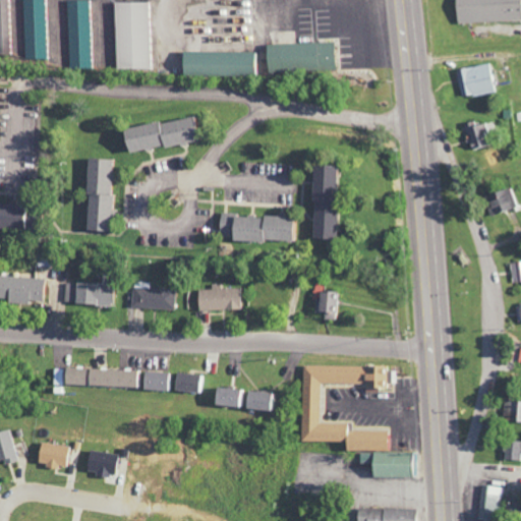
[(13,0),(0,0),(0,50),(14,50),(13,0)]
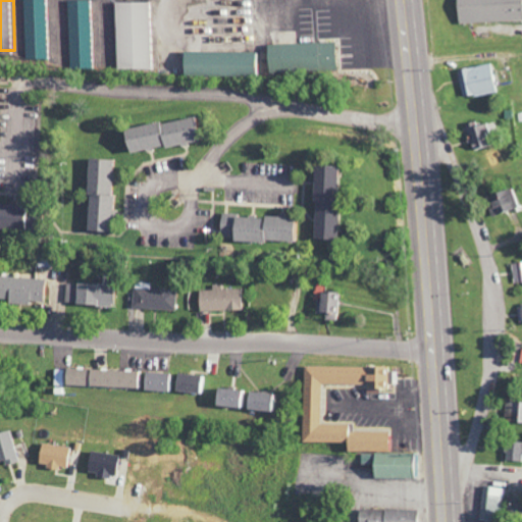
[(521,0),(456,0),(457,23),(521,20),(521,0)]
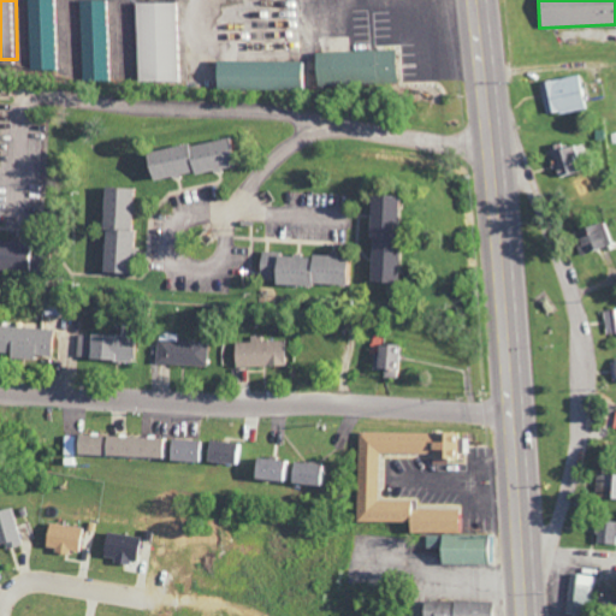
[(108,1),(82,1),(84,82),(111,81),(108,1)]
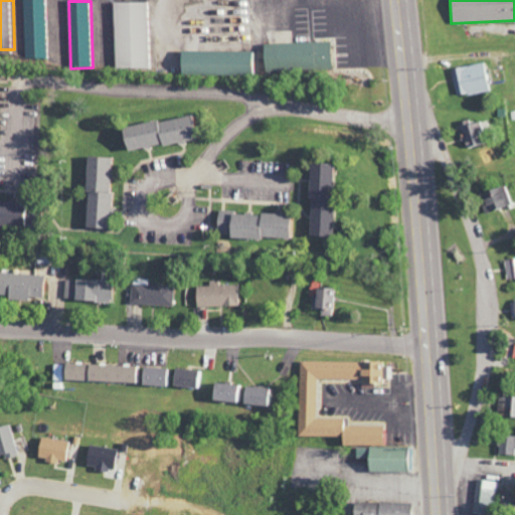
[(148,2),(113,3),(115,69),(150,68),(148,2)]
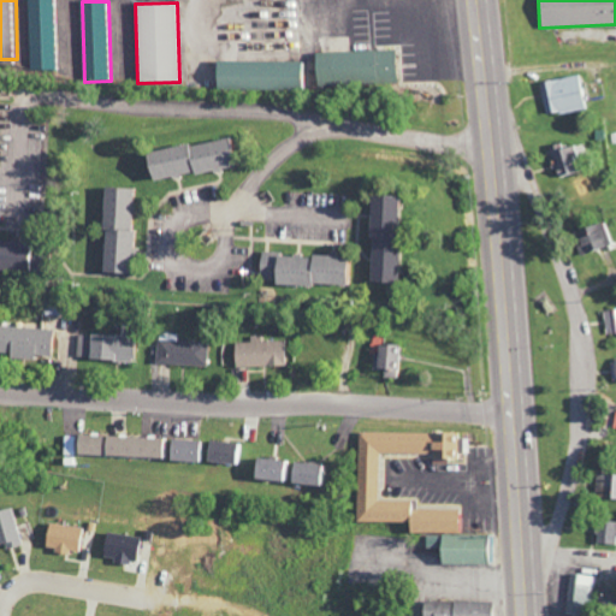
[(313,54),(314,87),(396,83),(395,49),(313,54)]
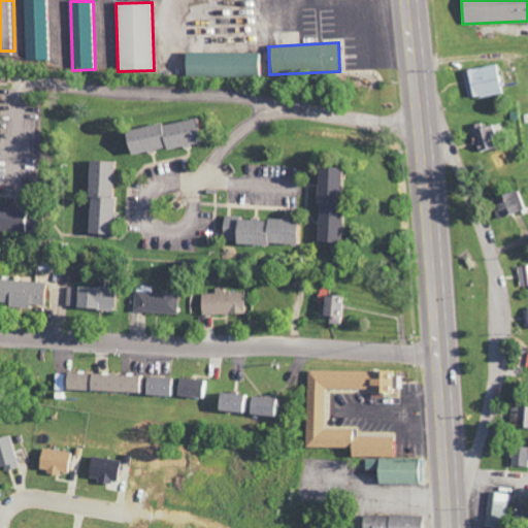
[(259,54),(184,52),(184,76),(258,77),(259,54)]
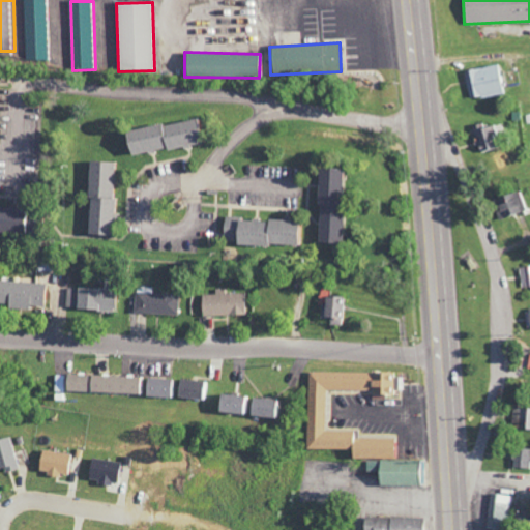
[(502,94),(499,76),(501,76),(500,65),(464,71),(469,99),(502,94)]
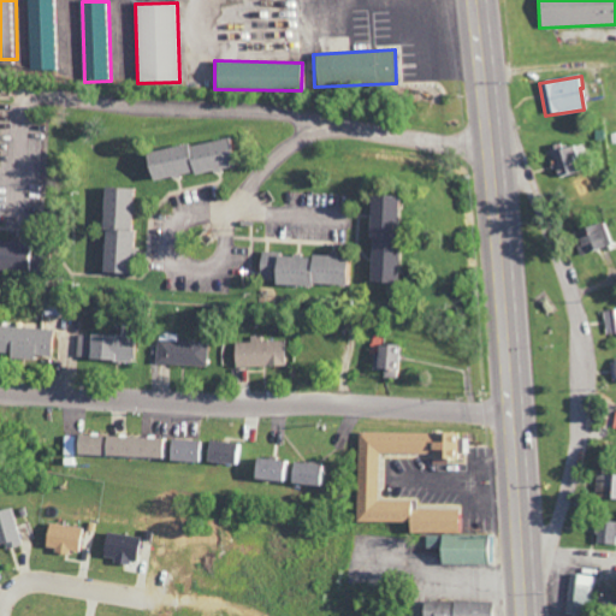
[(143,154),(148,182),(231,166),(226,138),(143,154)]
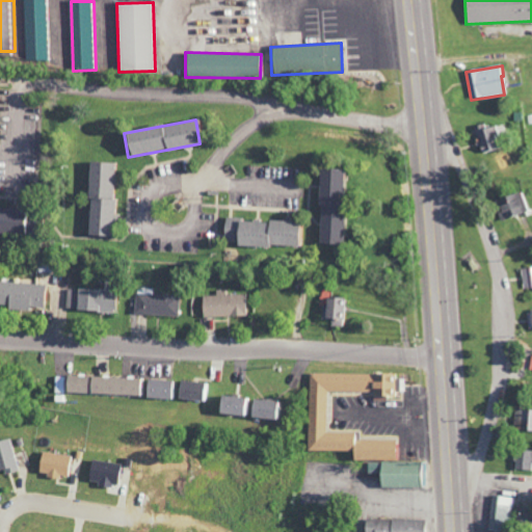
[(482,152),(500,149),(497,126),(487,128),(486,125),(478,126),(482,152)]
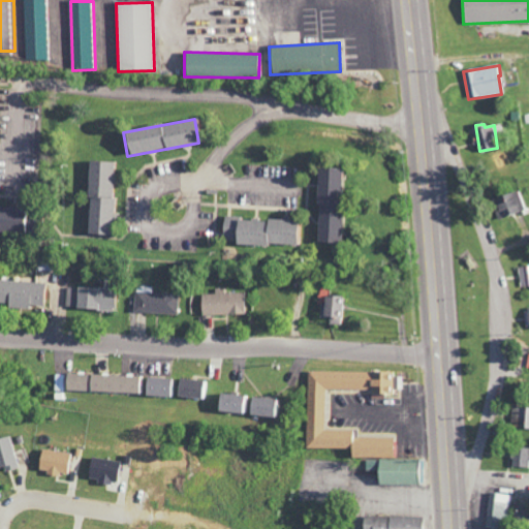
[(85,236),(111,237),(114,162),(88,161),(85,236)]
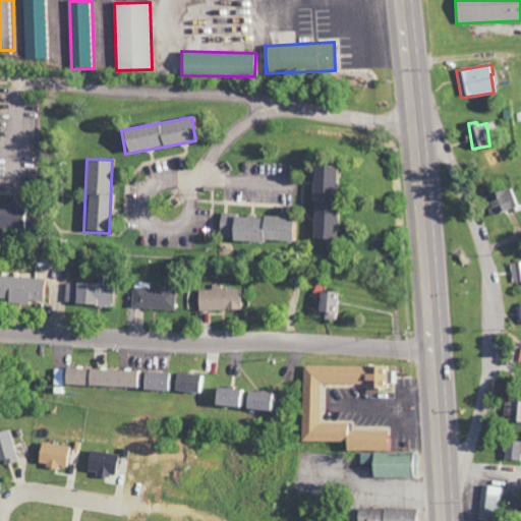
[(334,240),(336,167),(312,166),(310,239),(334,240)]
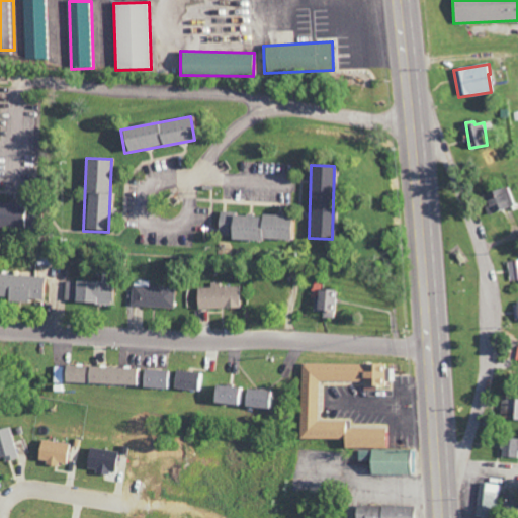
[(511,186),(483,195),(489,214),(517,205),(511,186)]
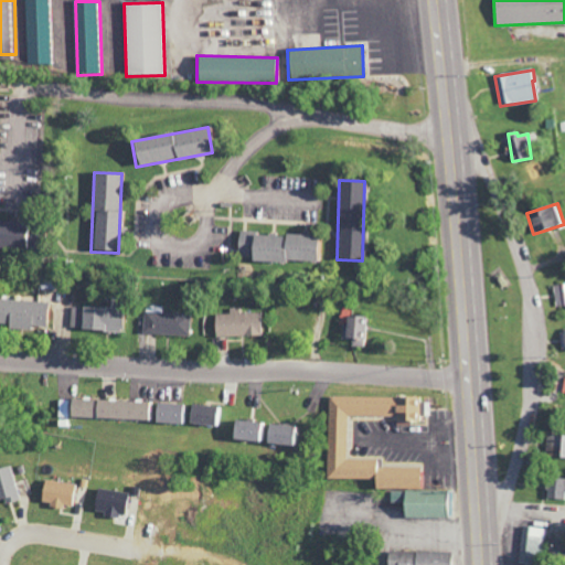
[(0,222),(0,248),(22,249),(23,224),(0,222)]
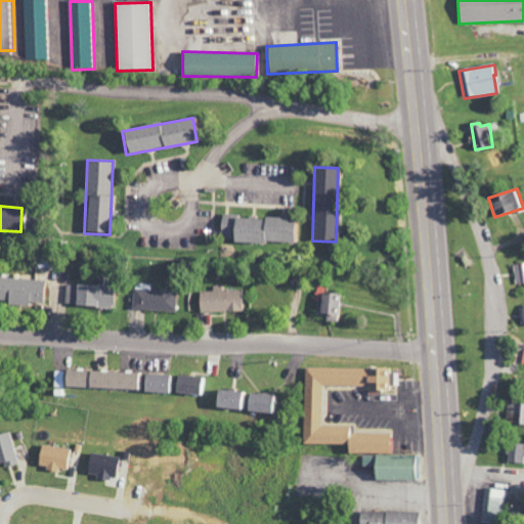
[(291,244),(292,219),(219,216),(219,242),(291,244)]
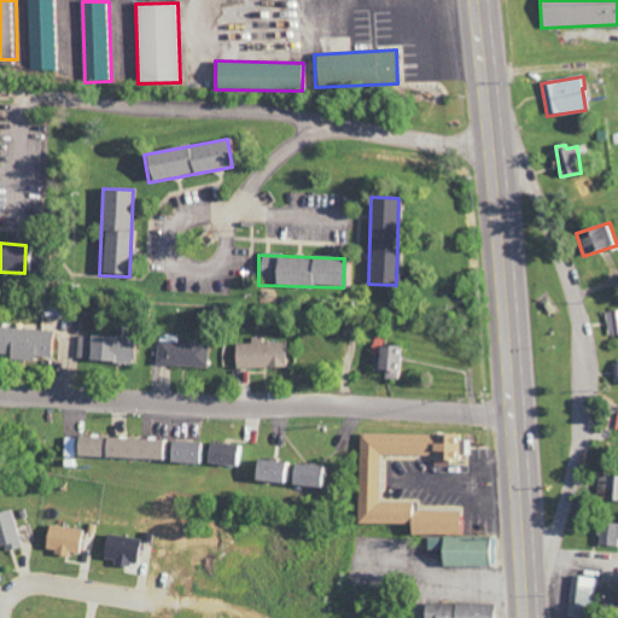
[(617,334),(617,310),(607,312),(608,336),(617,334)]
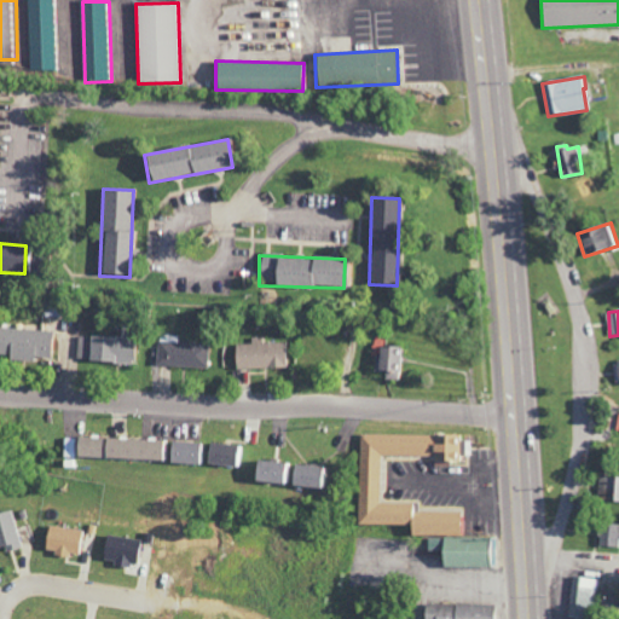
[(52,330),(0,328),(0,357),(51,359),(52,330)]
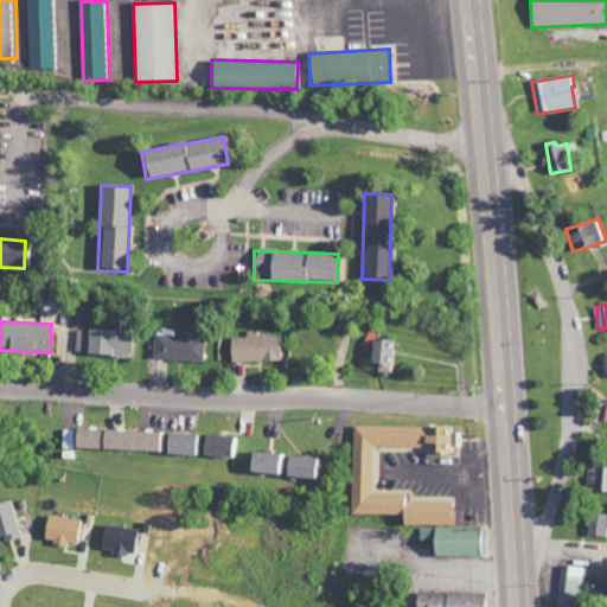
[(133,330),(87,328),(87,355),(132,356),(133,330)]
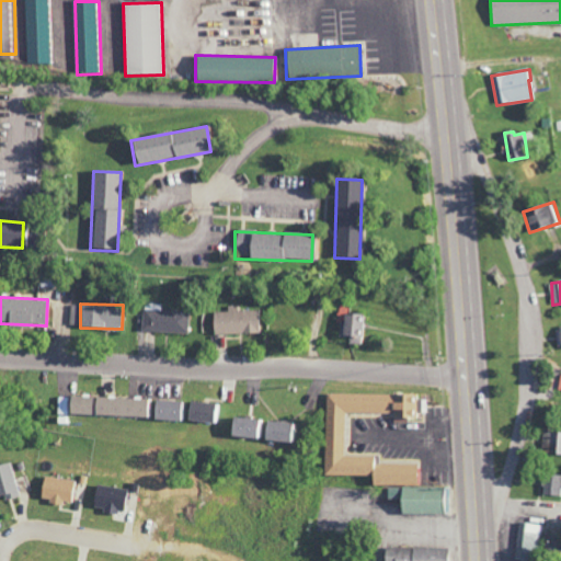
[(142,331),(189,333),(190,311),(160,310),(160,304),(144,304),(142,331)]
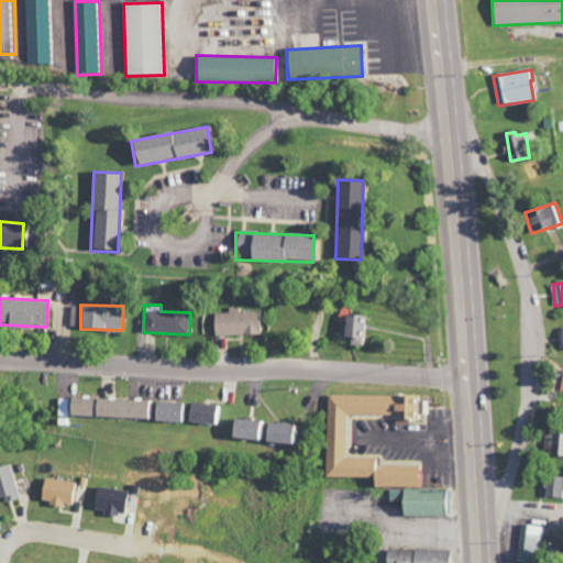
[(260,311),(239,311),(239,306),(228,307),(229,312),(213,312),(214,335),(260,333),(260,311)]
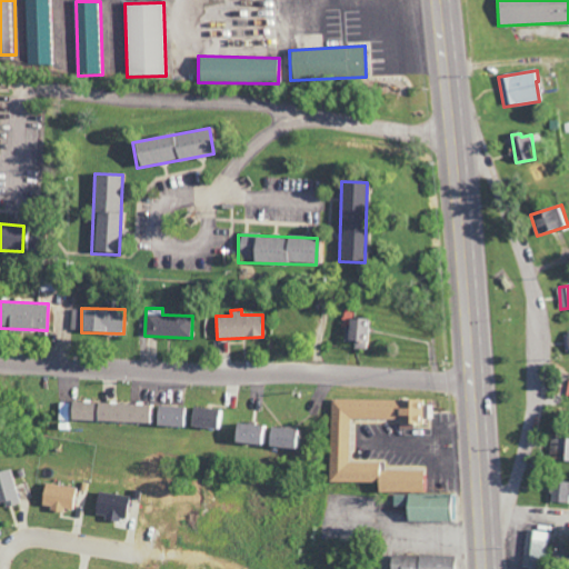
[(352,339),(352,348),(368,349),(369,318),(346,317),(345,338),(352,339)]
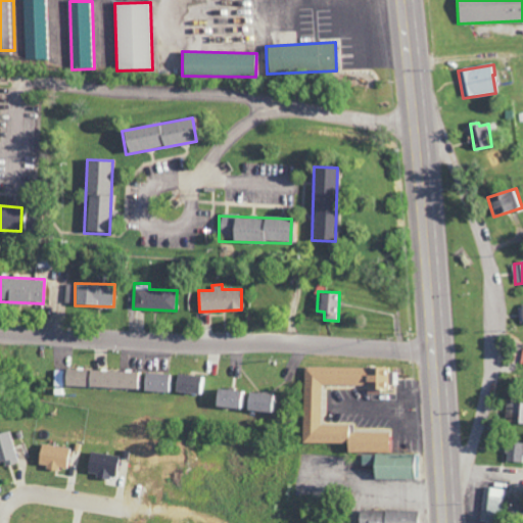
[(301,442),(346,443),(345,452),(390,453),(390,443),(389,443),(390,432),(352,431),(352,425),(321,424),(322,384),(394,386),(394,369),(303,366),(301,442)]
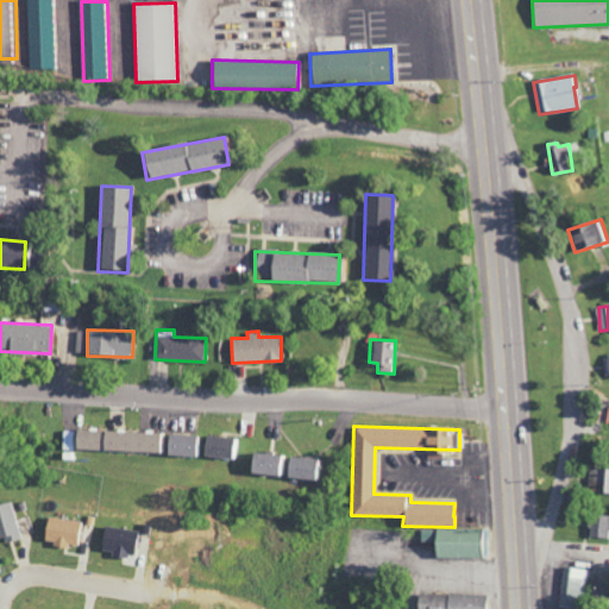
[(240,437),(64,428),(64,449),(239,457),(240,437)]
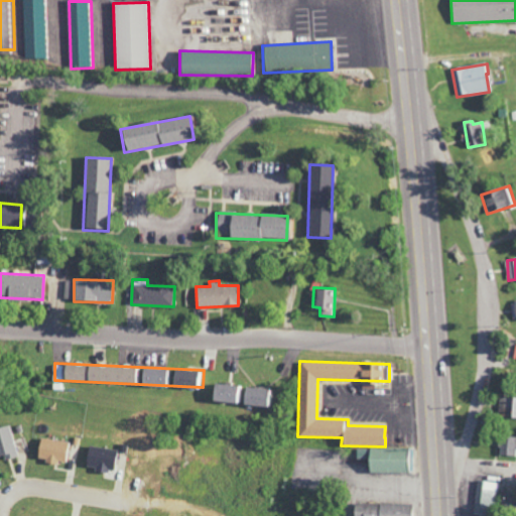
[(273,406),(275,389),(212,383),(210,401),(273,406)]
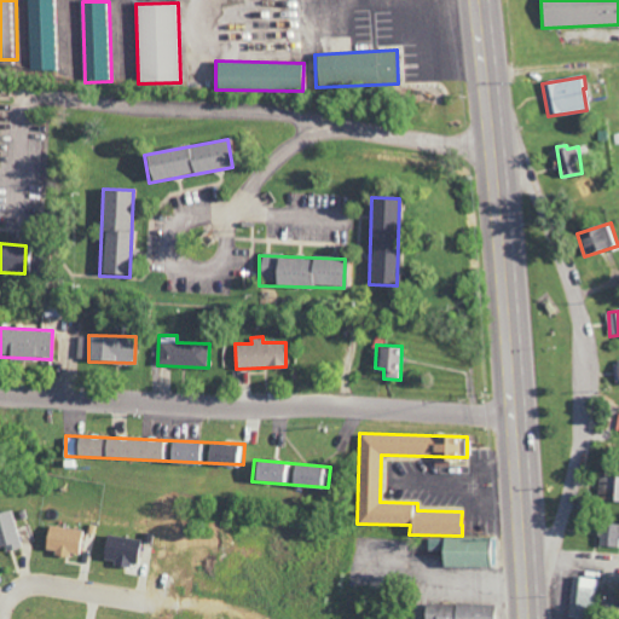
[(618,474),(600,474),(599,501),(618,501),(618,474)]
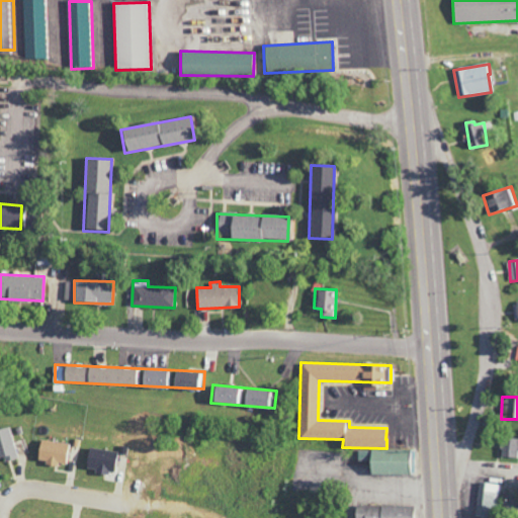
[(0,428),(0,461),(18,455),(8,425),(0,428)]
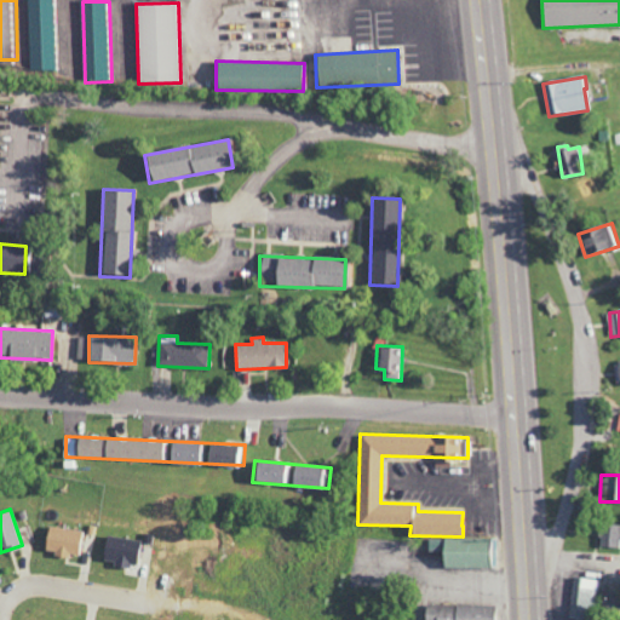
[(619,524),(601,523),(598,546),(619,547),(619,535),(619,524)]
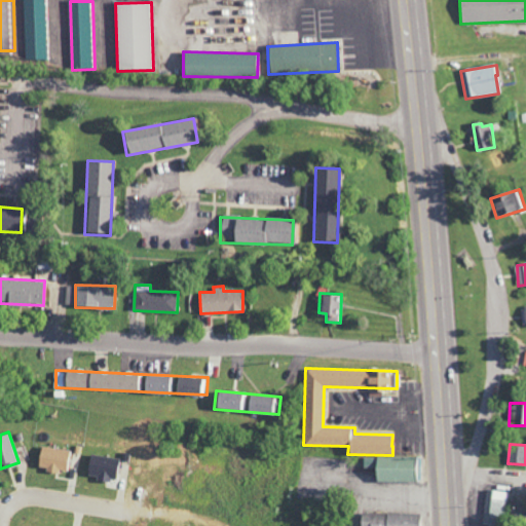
[(65,472),(68,450),(40,446),(37,468),(65,472)]
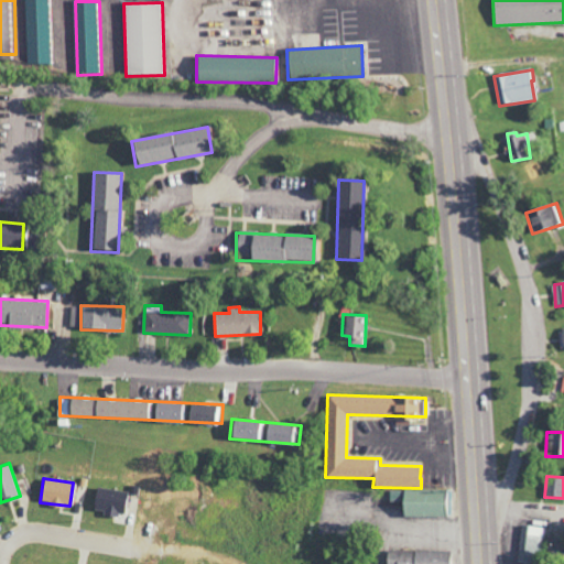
[(122,517),(126,490),(96,487),(93,509),(102,510),(102,514),(122,517)]
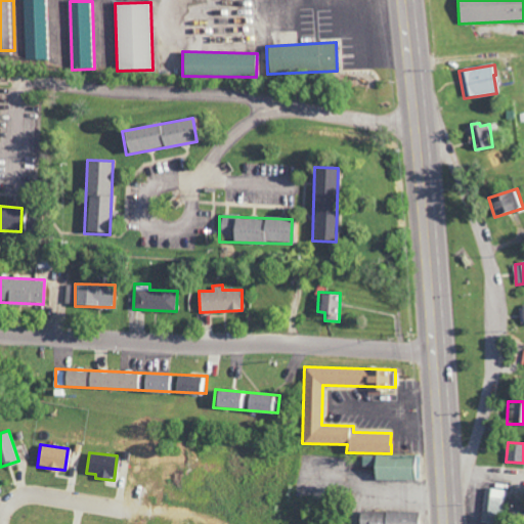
[(415,480),(416,454),(360,453),(359,465),(372,465),(372,479),(415,480)]
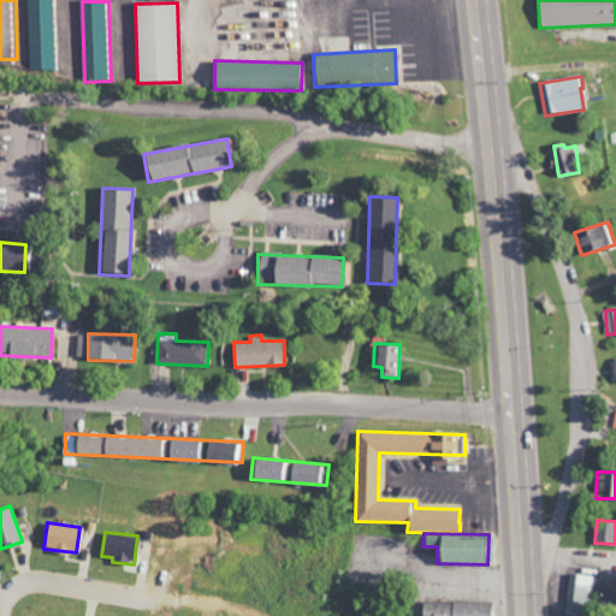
[(593,575),(568,574),(566,614),(592,615),(593,575)]
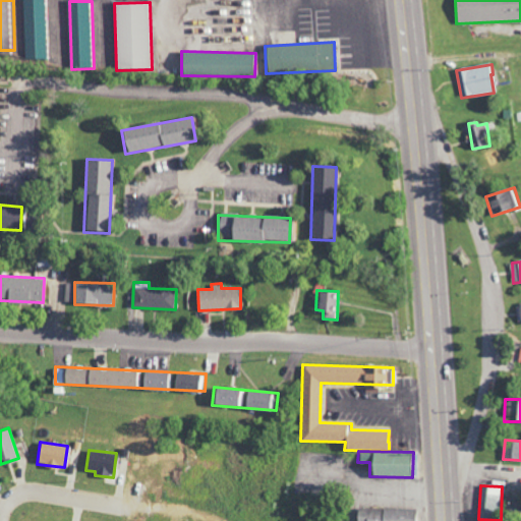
[(520,498),(506,498),(505,513),(520,514),(520,498)]
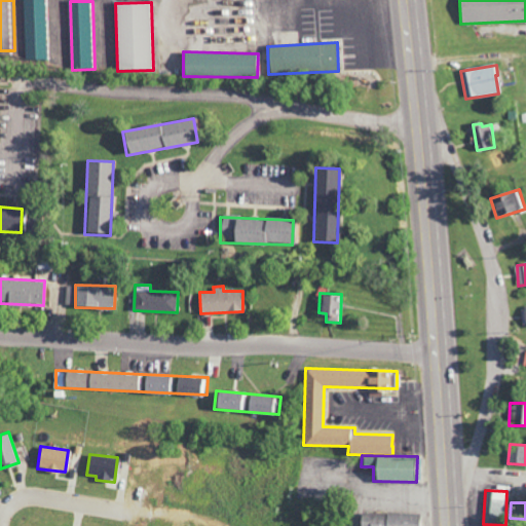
[(419,525),(420,514),(360,512),(359,525),(419,525)]
